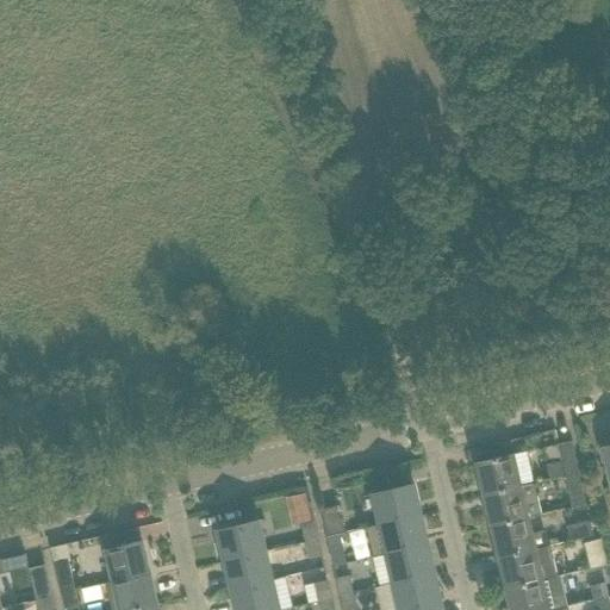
[(556,444),(560,464),(564,477),(578,473),(571,441),(556,444)]
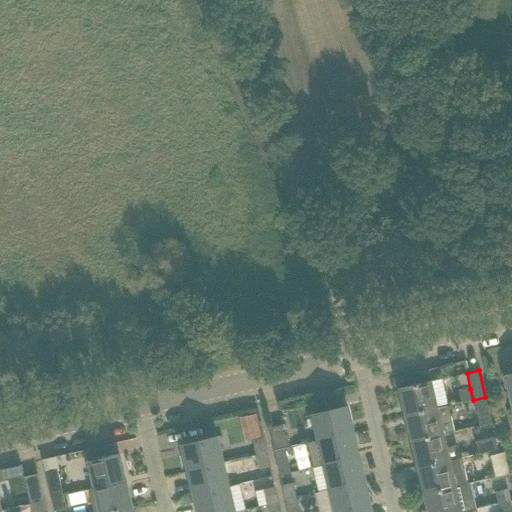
[(511,372),(503,375),(506,388),(508,388),(511,404),(511,372)]
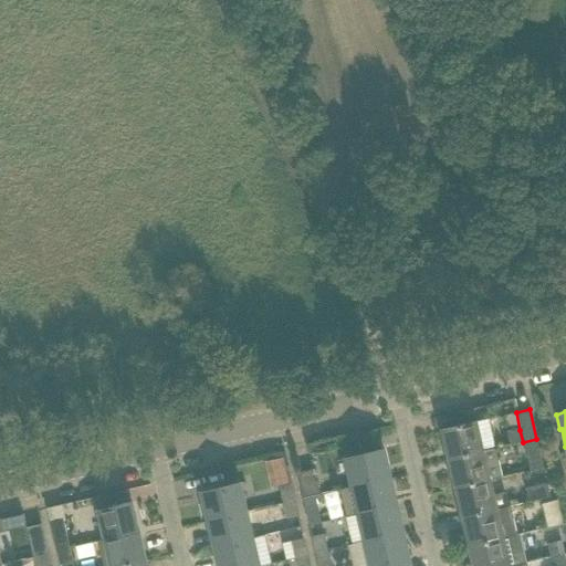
[(441,430),(448,460),(482,452),(475,422),(441,430)]
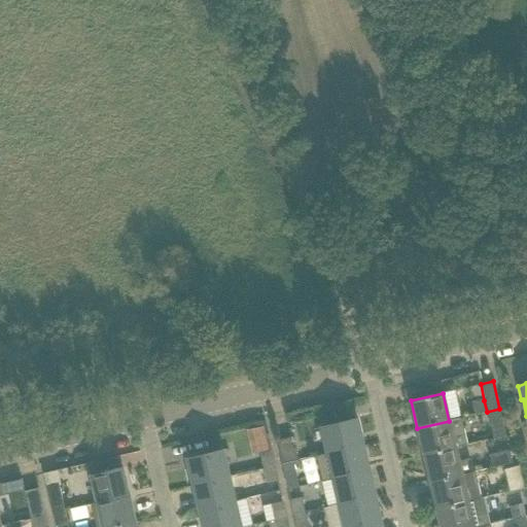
[(487,412),(484,400),(470,403),(473,415),(487,412)]
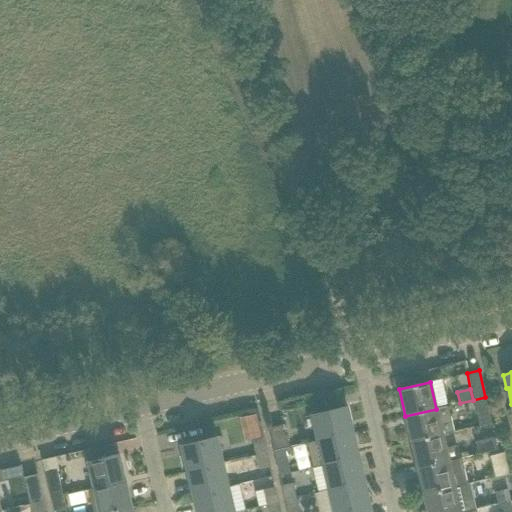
[(448,406),(436,409),(405,416),(411,442),(442,435),(454,432),(448,406)]
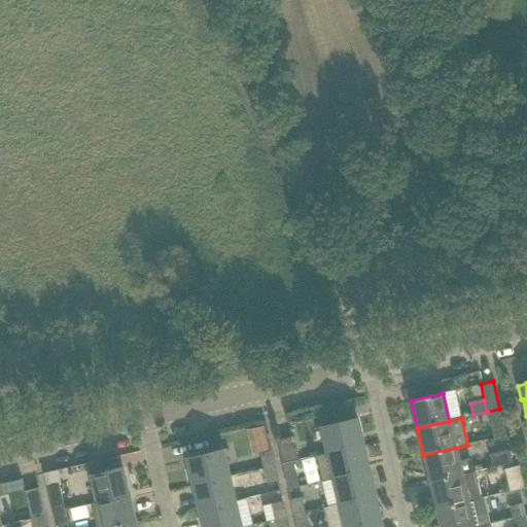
[(321,427),(327,453),(361,445),(355,419),(321,427)]
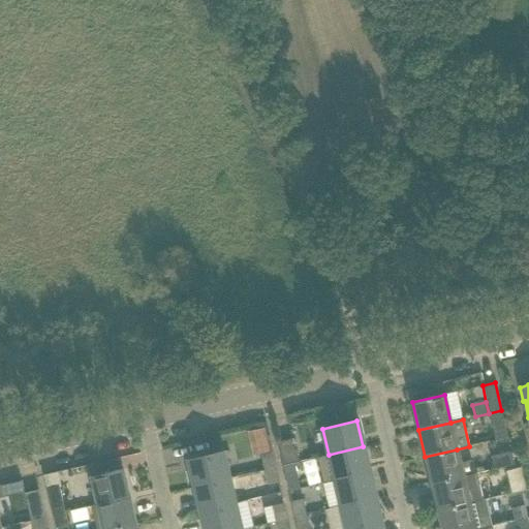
[(507,438),(504,425),(493,427),(496,440),(507,438)]
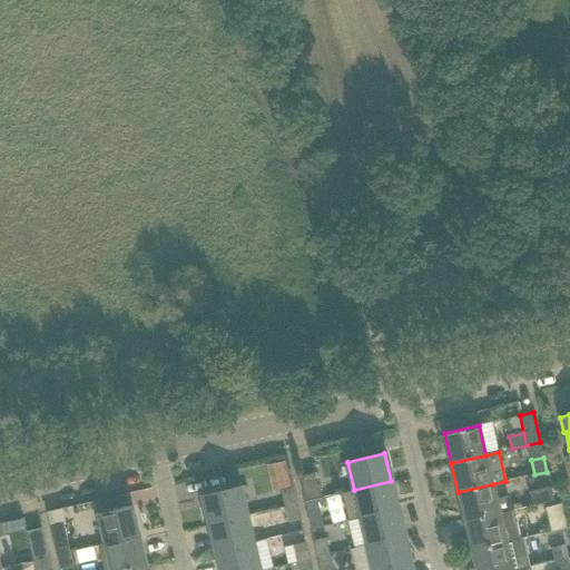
[(315,474),(300,478),(305,501),(316,499),(321,498),(315,474)]
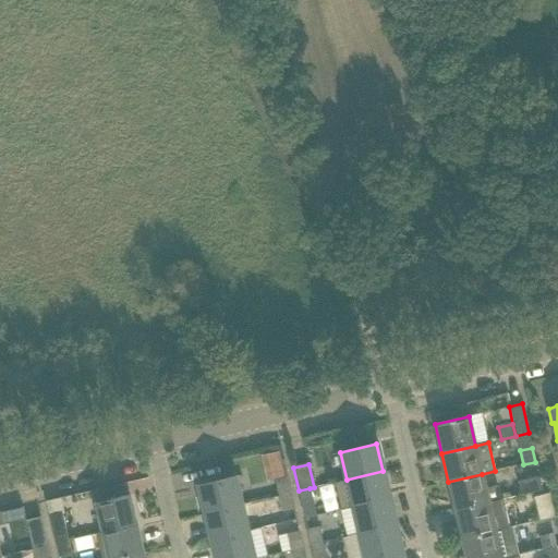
[(389,498),(383,471),(347,480),(353,507),(389,498)]
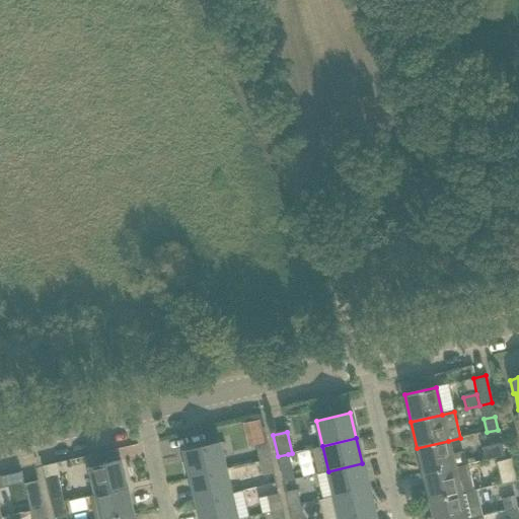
[(462,452),(451,455),(448,441),(417,448),(423,474),(454,467),(465,464),(462,452)]
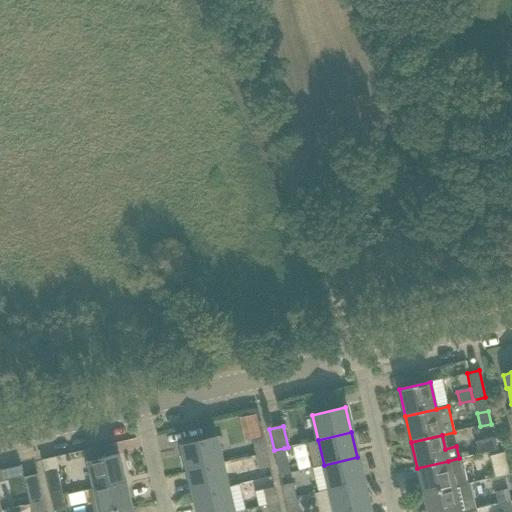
[(182,445),(188,471),(221,463),(215,437),(182,445)]
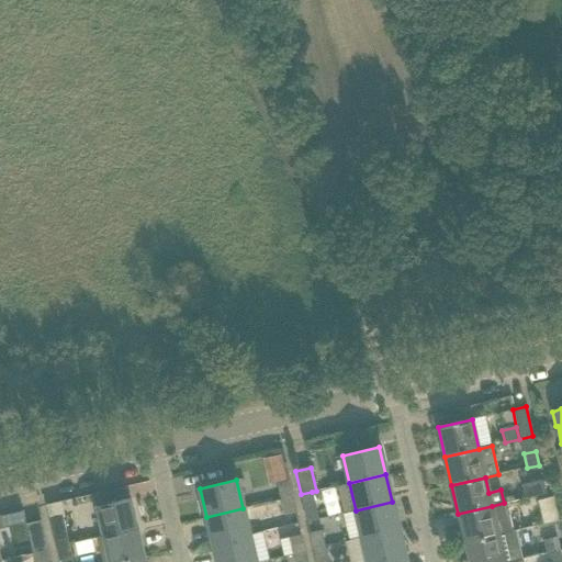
[(521,485),(525,498),(547,493),(542,480),(521,485)]
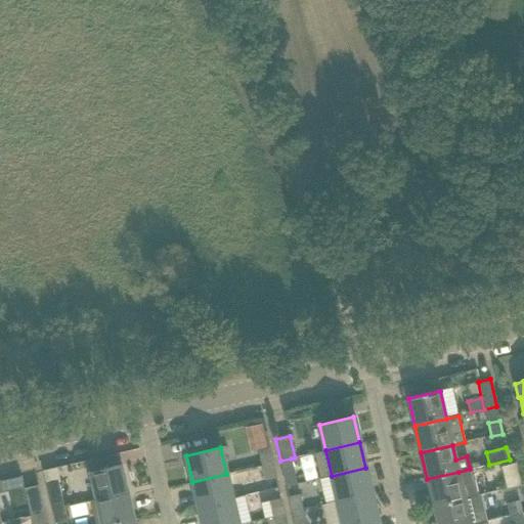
[(258,451),(261,466),(272,463),(269,448),(258,451)]
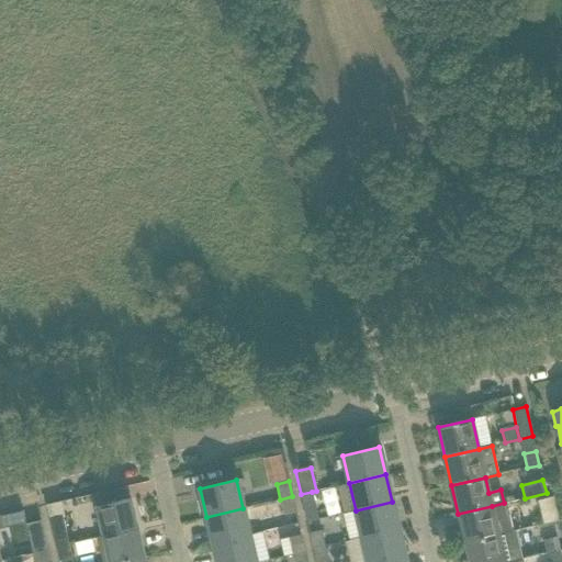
[(316,509),(312,492),(301,494),(304,512),(316,509)]
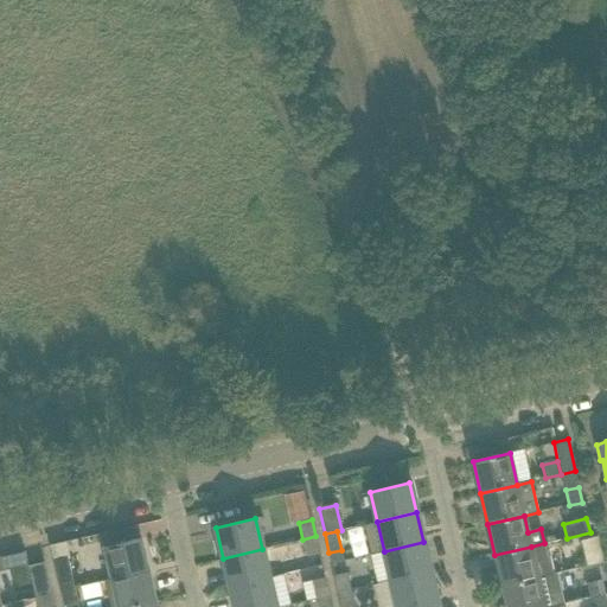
[(315,536),(302,540),(307,557),(320,555),(315,536)]
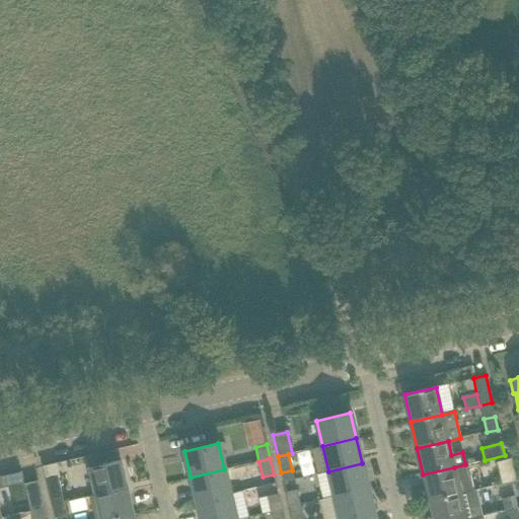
[(497,462),(502,484),(516,479),(511,458),(497,462)]
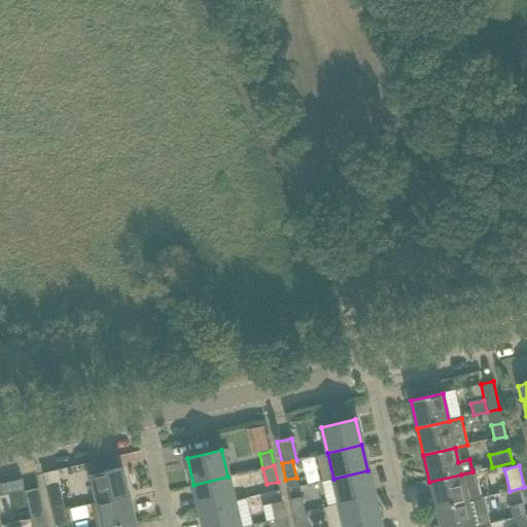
[(91,476),(97,503),(129,496),(121,468),(91,476)]
